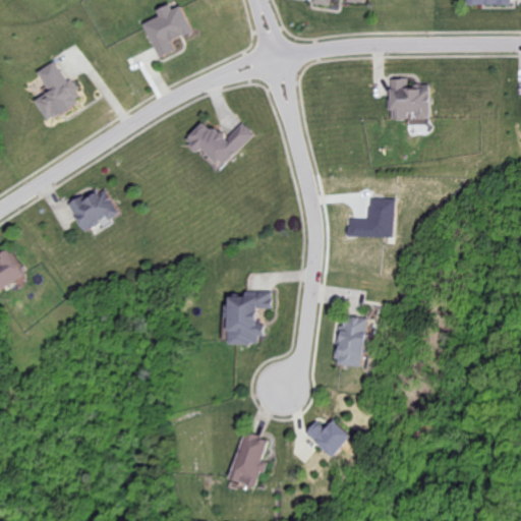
[(141,20),(160,58),(177,49),(173,41),(192,32),(179,5),(171,9),(169,6),(141,20)]
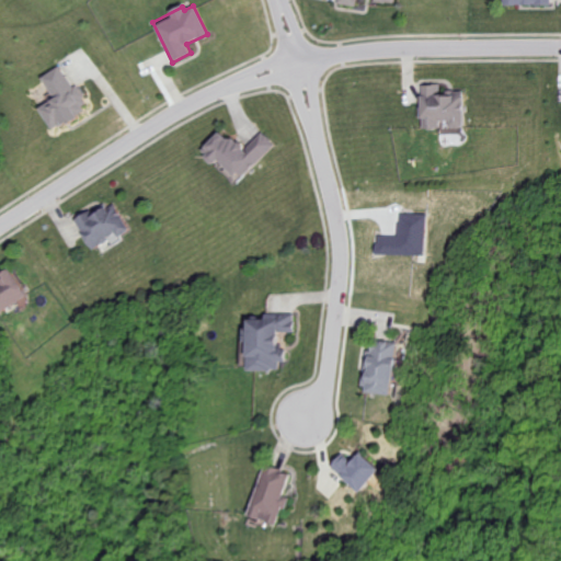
[(36,107),(50,129),(88,106),(60,65),(39,78),(52,98),(36,107)]
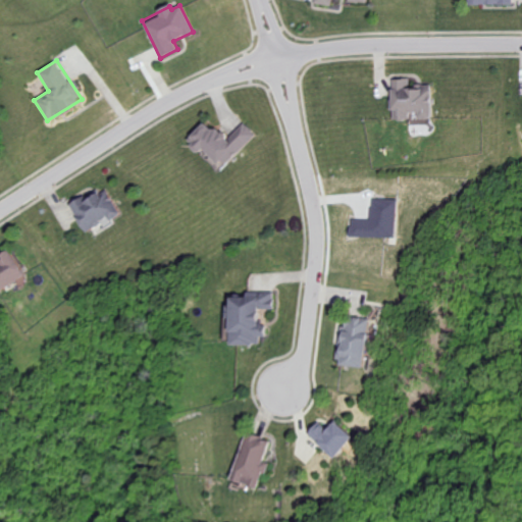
[(429,85),(409,85),(409,79),(390,79),(390,119),(408,119),(408,112),(416,112),(416,118),(429,118),(429,85)]
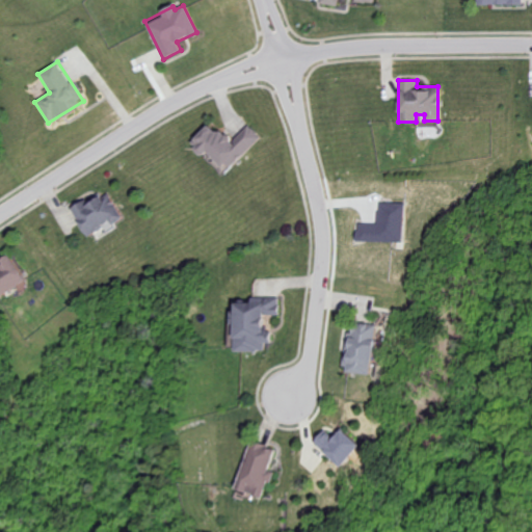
[(260,136),(249,125),(230,143),(209,122),(187,143),(198,155),(205,149),(225,169),(260,136)]
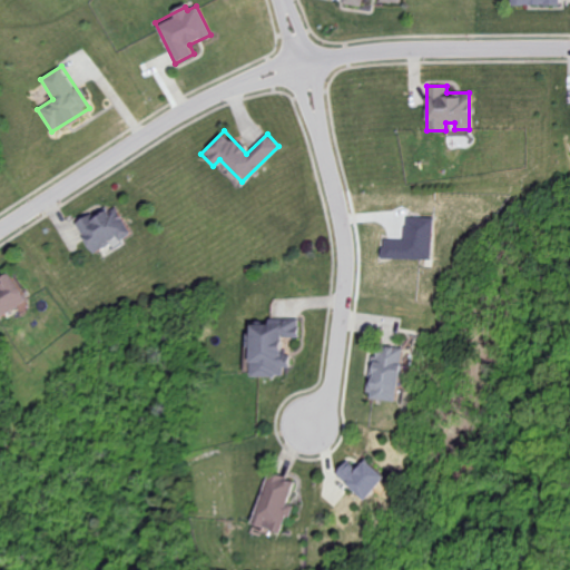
[(129,234),(116,204),(77,223),(90,253),(129,234)]
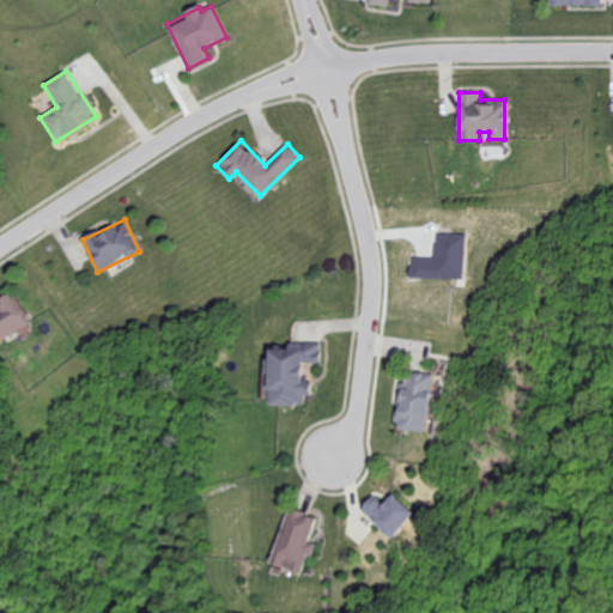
[(465,279),(466,234),(436,232),(436,256),(412,255),(411,278),(465,279)]
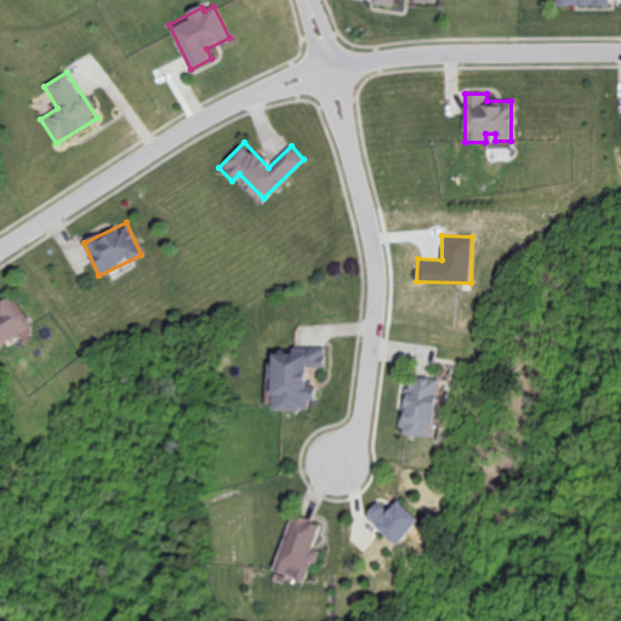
[(0,343),(29,330),(12,294),(0,298),(0,343)]
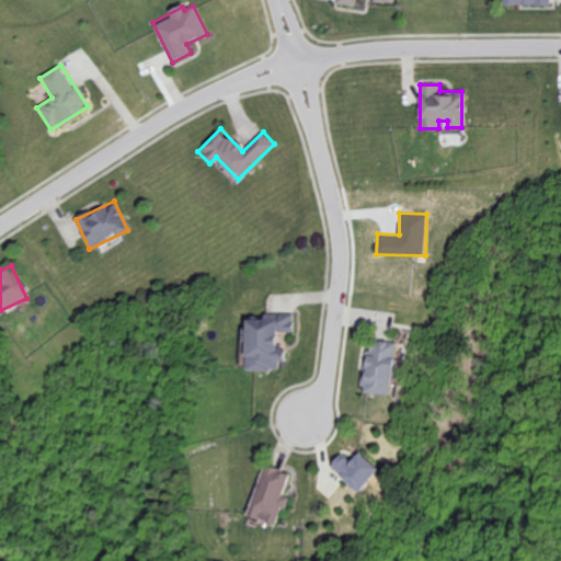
[(242,318),(241,369),(278,370),(279,361),(287,362),(287,347),(274,346),(274,332),(294,332),(294,315),(262,313),(262,319),(242,318)]
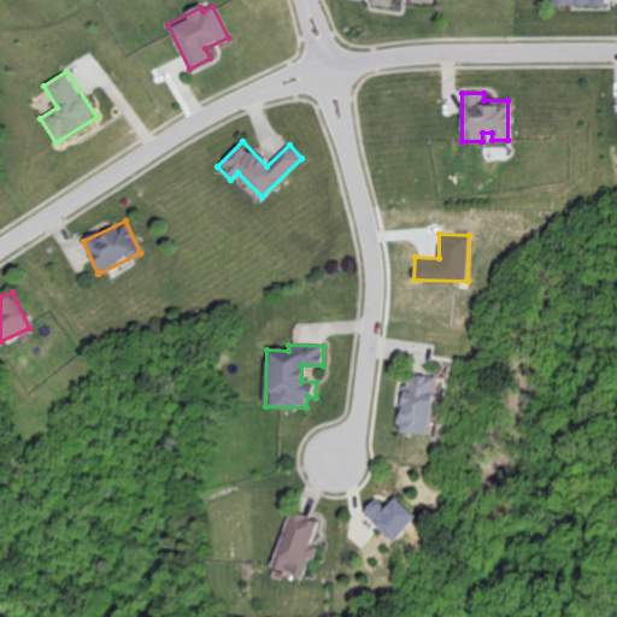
[(430,434),(435,377),(405,375),(400,432),(430,434)]
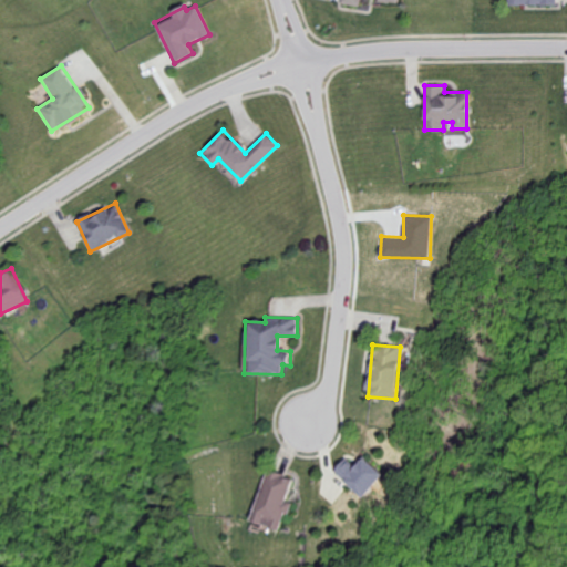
[(360,496),(383,476),(366,456),(353,466),(347,459),(336,468),(360,496)]
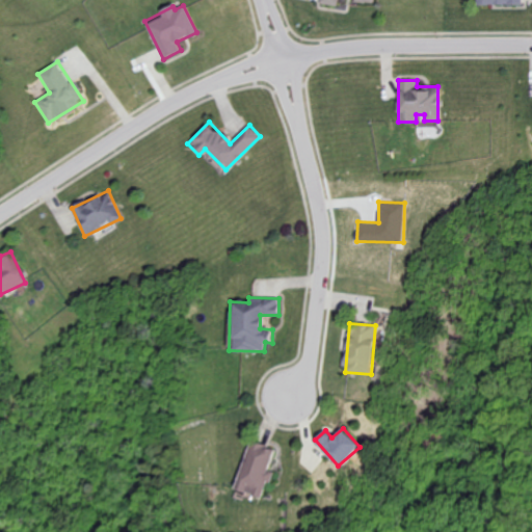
[(262,499),(272,471),(269,470),(276,450),(250,440),(233,487),(262,499)]
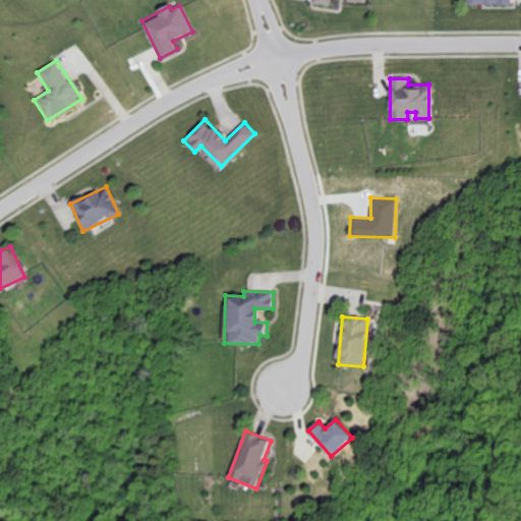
All buildings are outlined.
